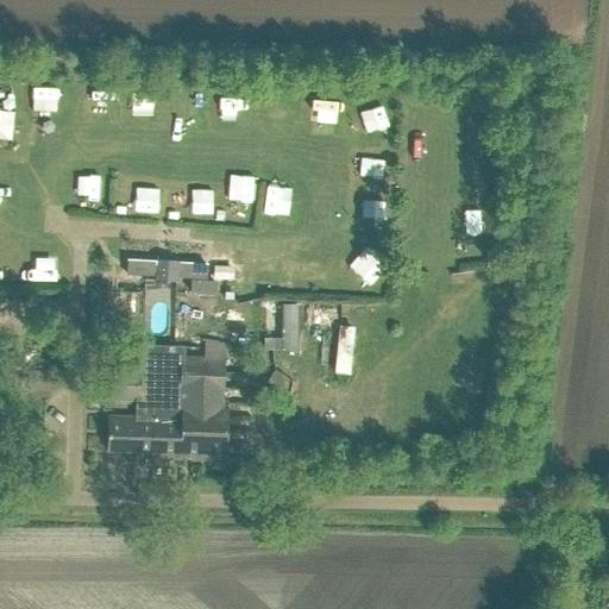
[(158,262),(130,259),(129,275),(157,277),(158,262)]
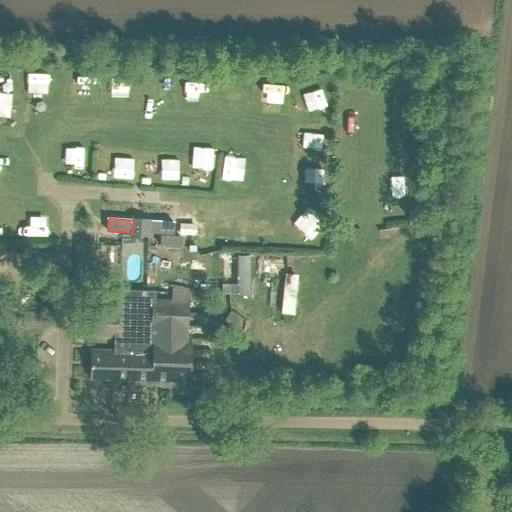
[(173,222),(149,221),(148,234),(172,235),(173,222)]
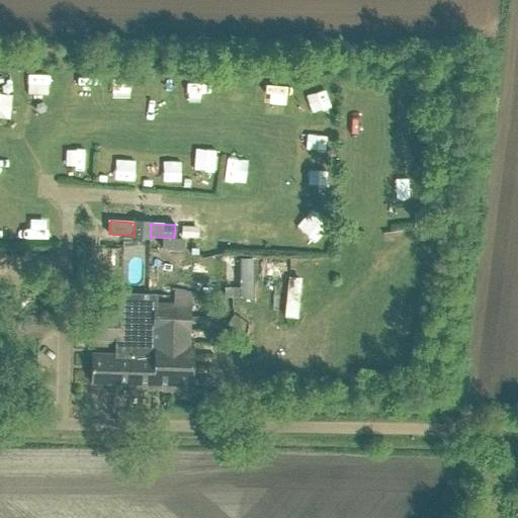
[(181,236),(193,237),(194,228),(182,227),(181,236)]
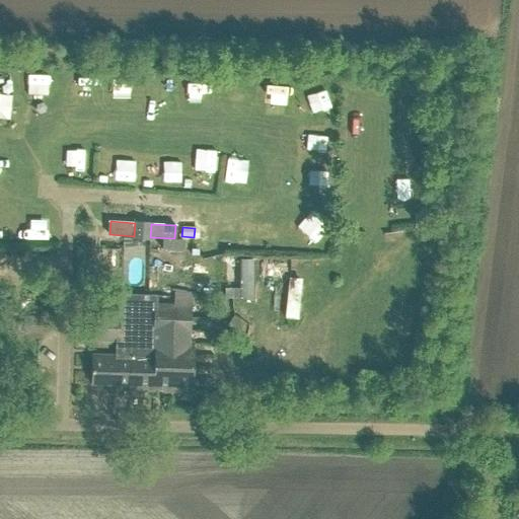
[(184,241),(161,240),(161,250),(183,251),(184,241)]
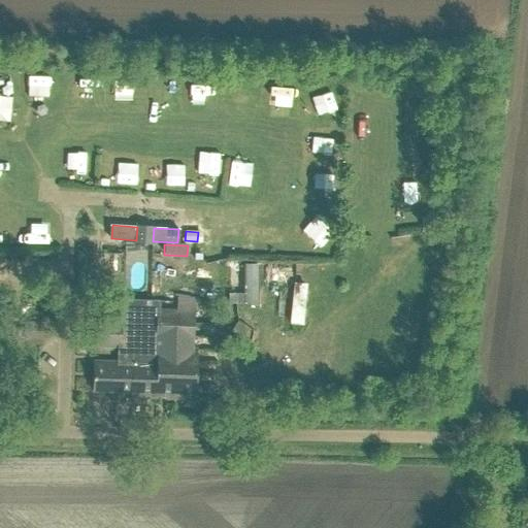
[(257,264),(243,264),(243,305),(257,305),(257,264)]
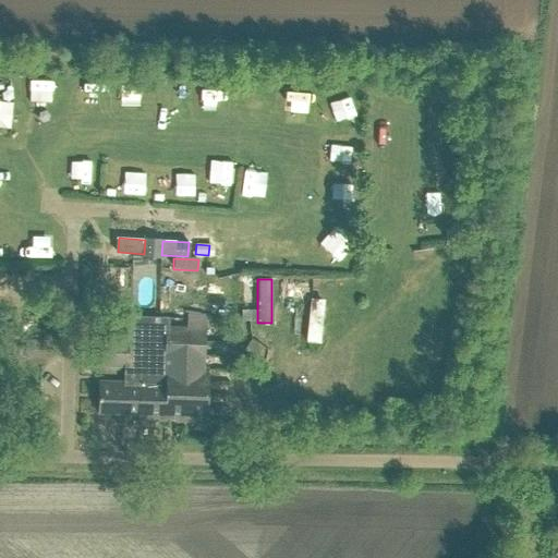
[(97,385),(97,413),(138,414),(138,416),(138,421),(167,422),(167,419),(173,419),(173,422),(192,422),(206,422),(206,417),(207,371),(205,371),(205,355),(205,327),(205,315),(191,315),(187,315),(187,327),(168,327),(168,316),(123,316),(123,344),(100,344),(100,366),(123,366),(122,385),(97,385)]
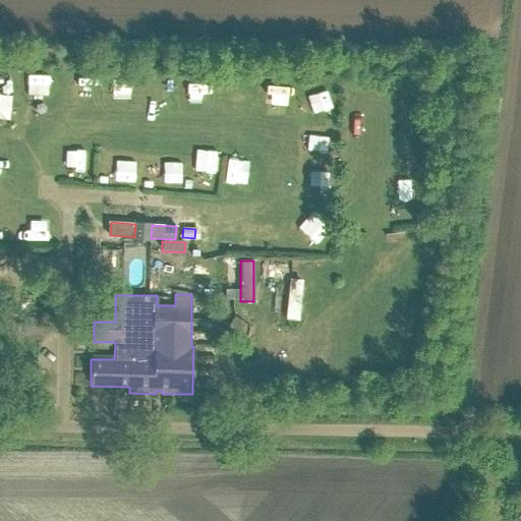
[(236,338),(245,324),(234,315),(224,331),(236,338)]
